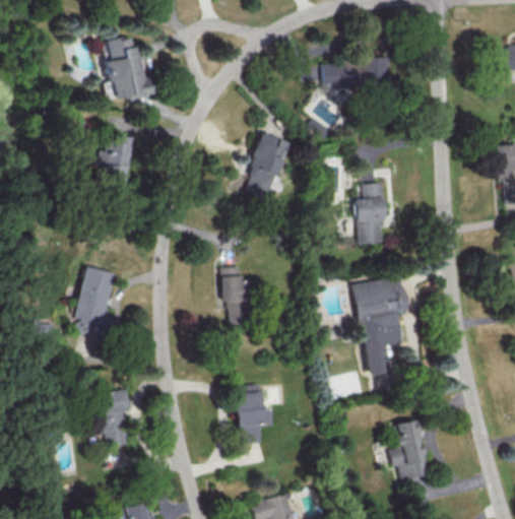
[(139,45),(132,46),(130,36),(101,42),(109,81),(102,83),(106,102),(148,93),(139,45)]
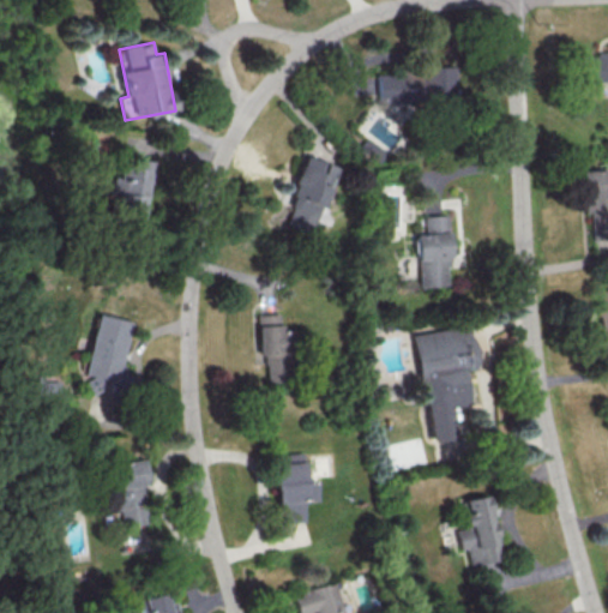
[(607,53),(588,53),(588,82),(607,82),(607,53)]
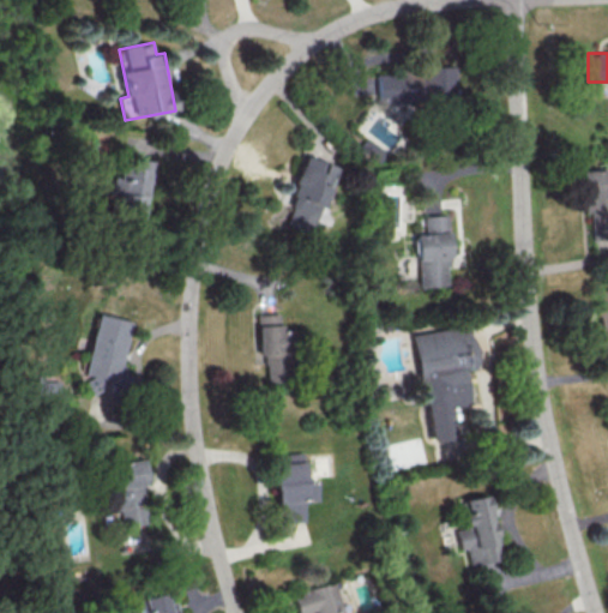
[(381,104),(458,103),(457,68),(381,70),(381,104)]
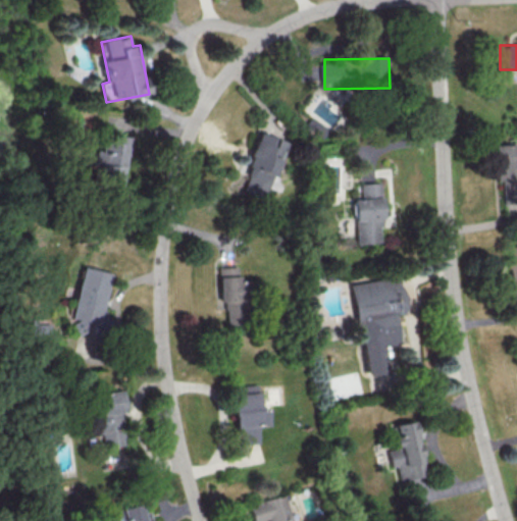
[(289,143),(263,134),(242,193),(267,202),(289,143)]
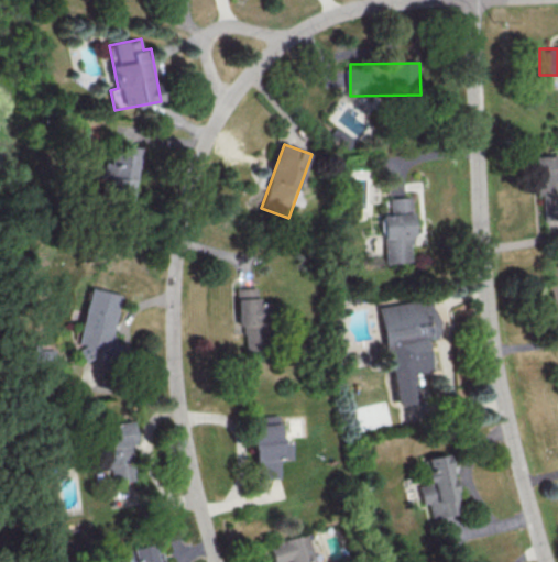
[(135,200),(140,150),(108,146),(104,198),(135,200)]
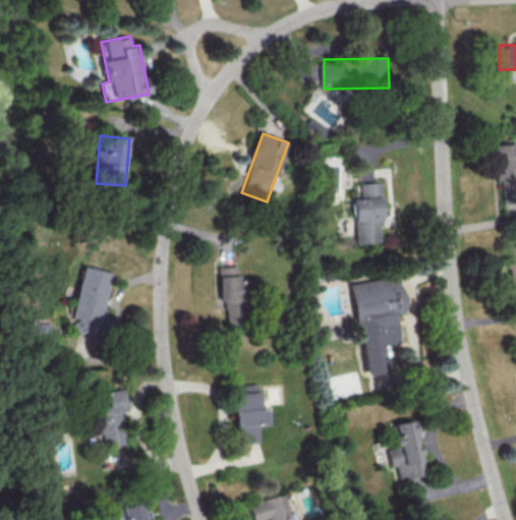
[(515,145),(496,147),(501,181),(504,181),(507,206),(515,204),(515,145)]
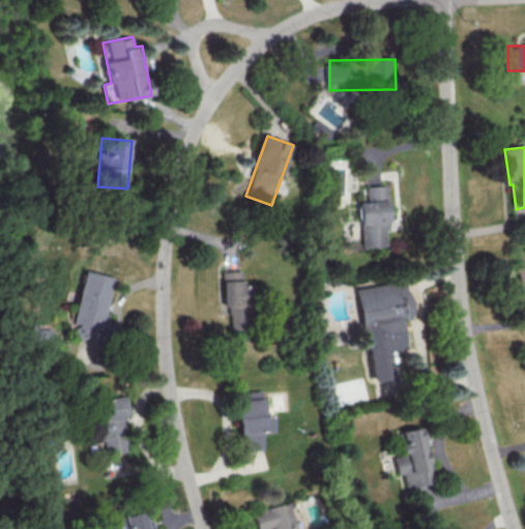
[(370,186),(370,202),(362,202),(363,248),(391,247),(389,185),(370,186)]
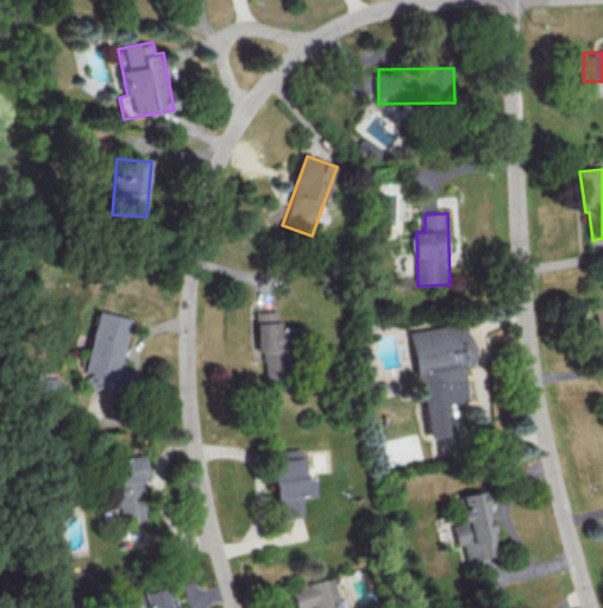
[(134,319),(99,312),(87,373),(90,374),(89,381),(94,382),(94,384),(120,389),(134,319)]
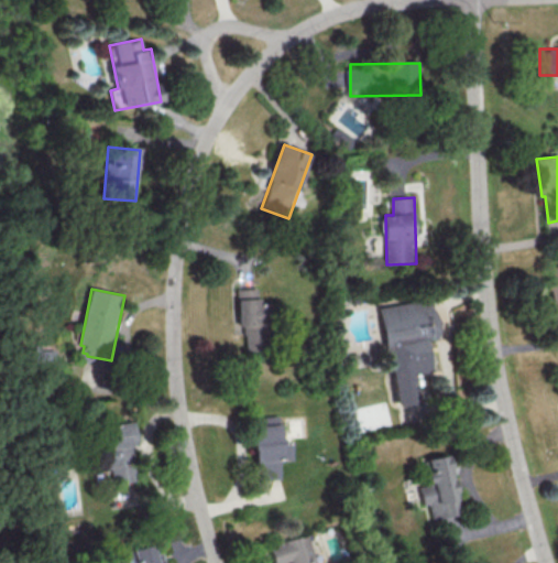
[(240,289),(241,327),(247,327),(248,352),(264,350),(263,289),(240,289)]
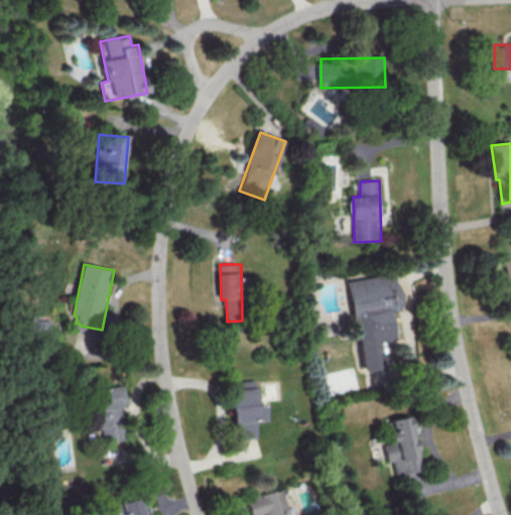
[(364,372),(386,369),(382,343),(396,341),(392,311),(402,310),(397,273),(351,280),(364,372)]
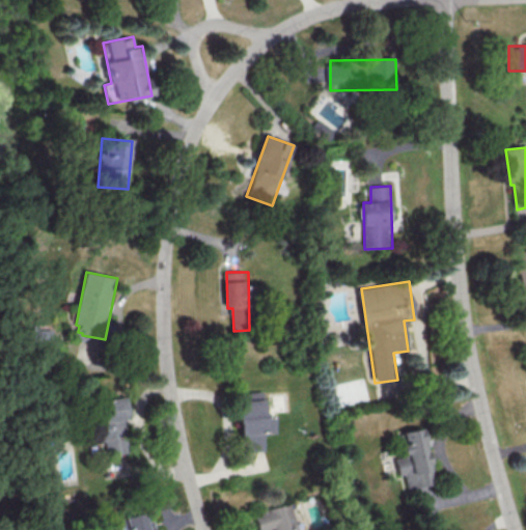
[(35,328),(35,340),(55,340),(55,329),(35,328)]
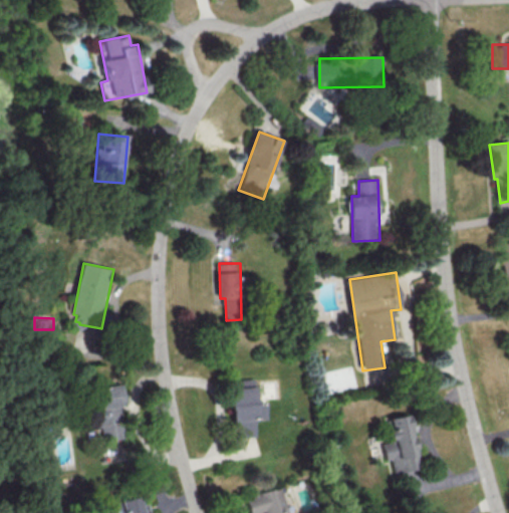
[(322,375),(327,396),(361,387),(355,365),(322,375)]
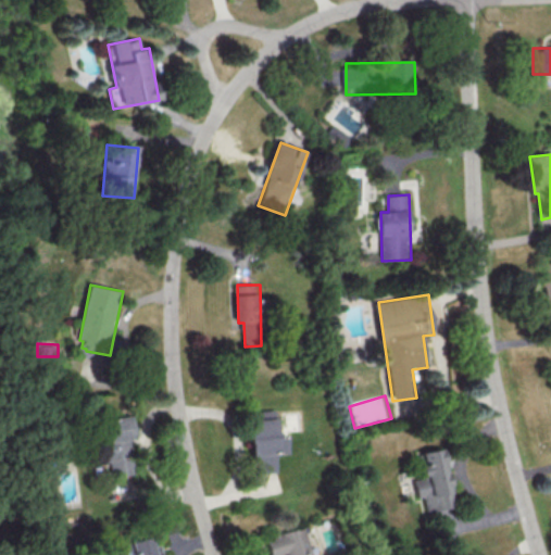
[(280,472),(279,455),(293,454),(292,437),(282,437),(279,411),(251,412),(255,475),(280,472)]
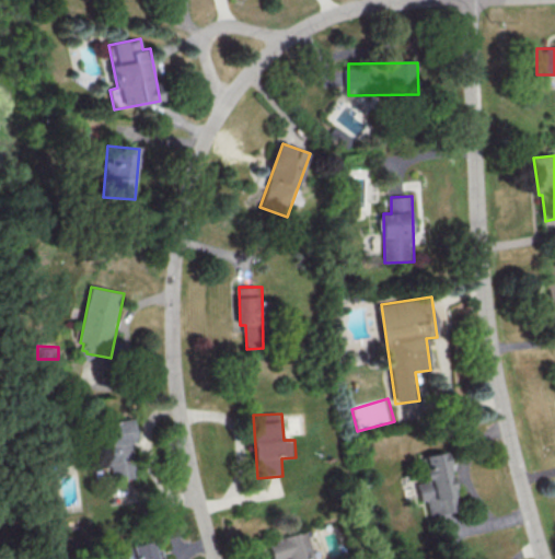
[(115,481),(138,477),(131,442),(139,441),(135,418),(106,423),(110,446),(97,449),(100,467),(113,465),(115,481)]
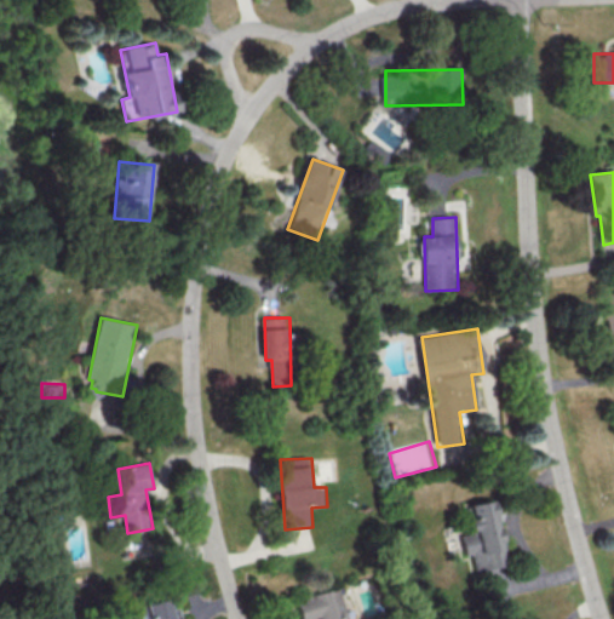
[(475,504),(477,520),(472,521),(476,534),(466,536),(470,555),(476,554),(480,571),(512,565),(499,499),(475,504)]
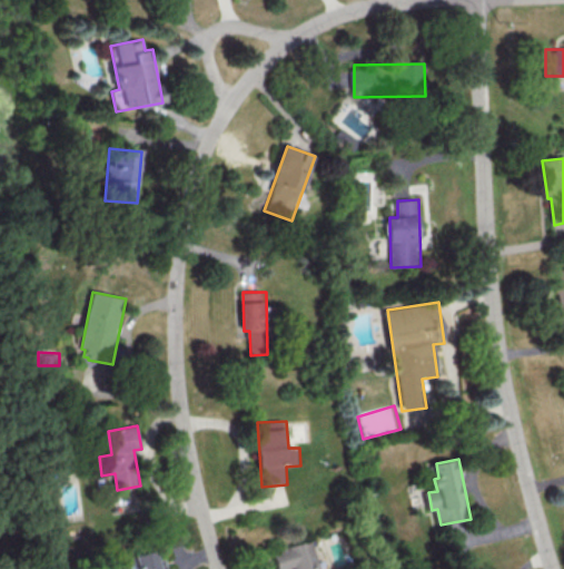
[(275,551),(279,568),(297,568),(323,568),(316,540),(275,551)]
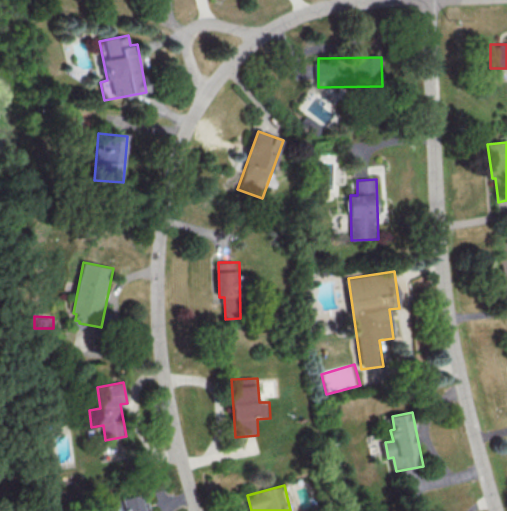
[(149,510),(147,502),(143,504),(140,495),(122,499),(125,510),(149,510)]
